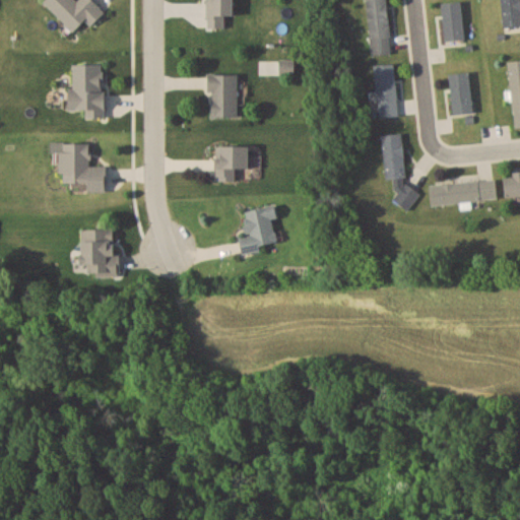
[(46,0),(45,2),(75,31),(85,21),(91,26),(106,12),(93,0),(78,0),(46,0)]
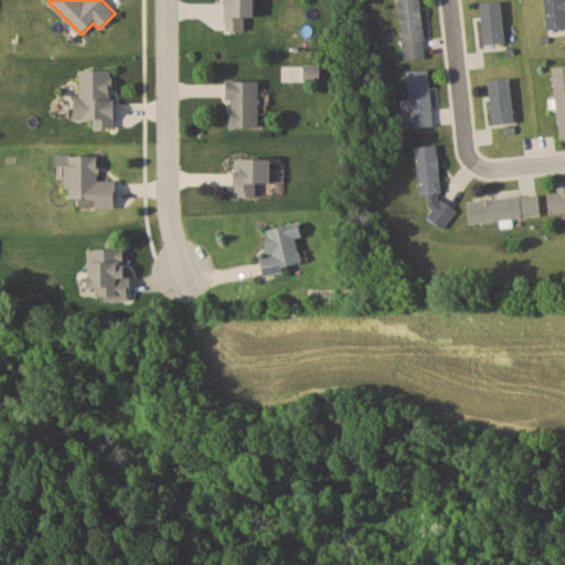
[(225,0),(226,30),(245,30),(245,16),(256,16),(255,0),(225,0)]
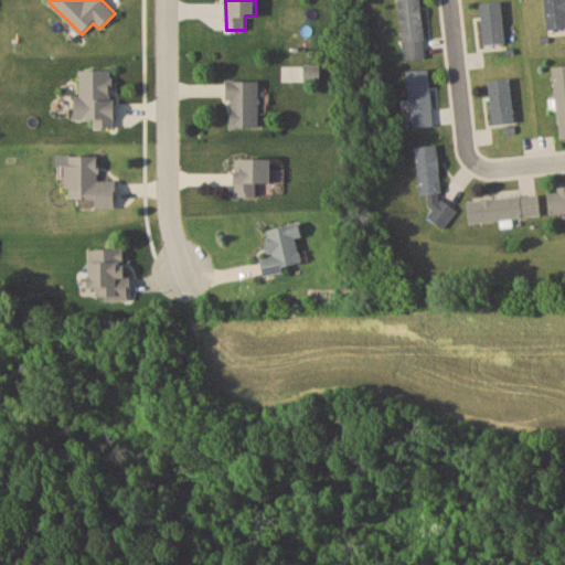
[(422,0),(400,0),(404,60),(425,59),(422,0)]
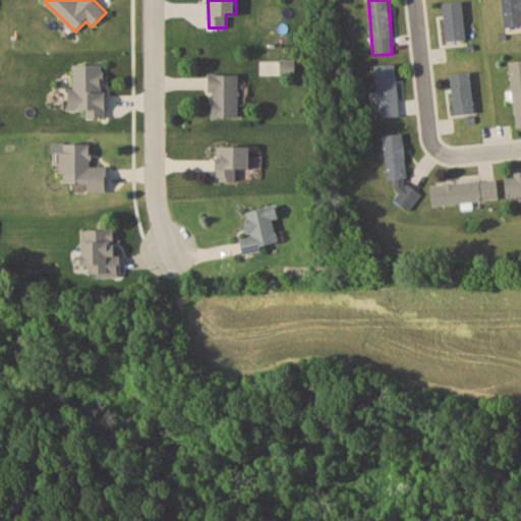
[(520,126),(520,59),(512,61),(516,127),(520,126)]
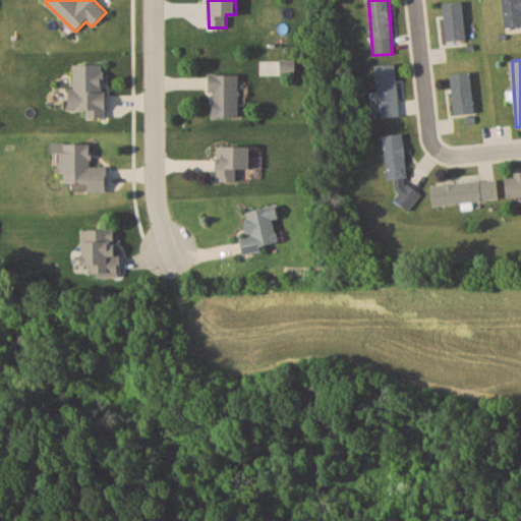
[(106,63),(72,64),(72,109),(87,109),(87,118),(107,118),(106,63)]
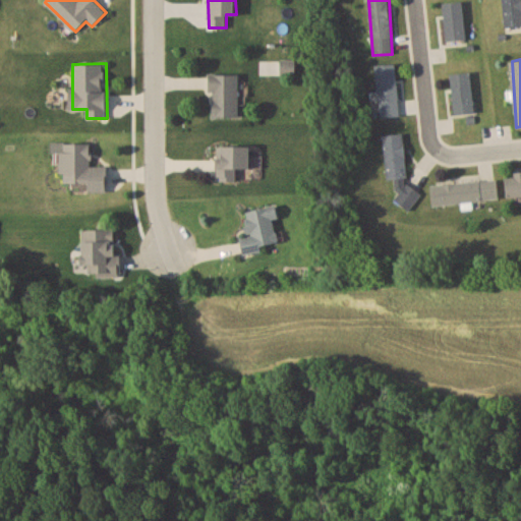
[(397,64),(377,65),(380,117),(400,116),(397,64)]
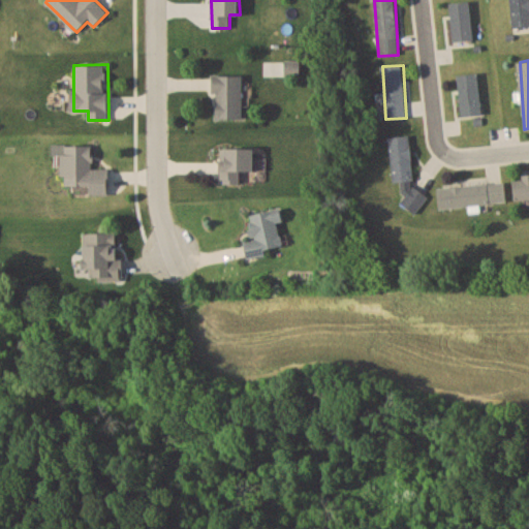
[(214,119),(242,119),(243,74),(215,74),(214,119)]
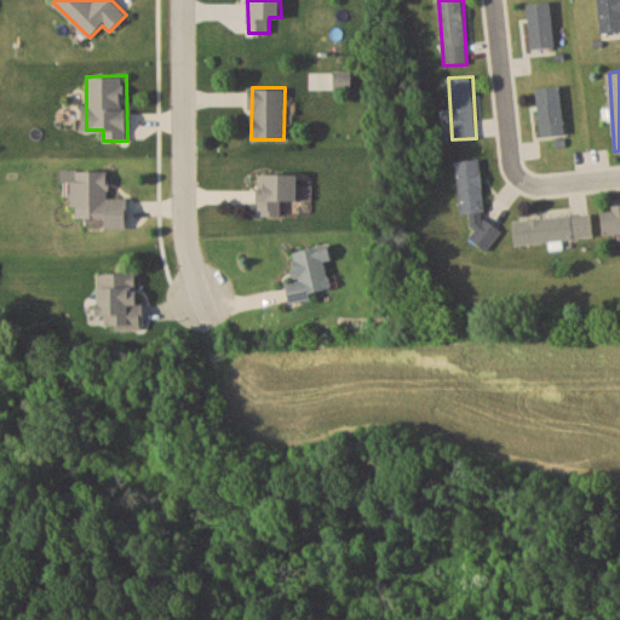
[(457,160),(459,213),(470,212),(472,245),(495,244),(494,222),(484,222),(481,159),(457,160)]
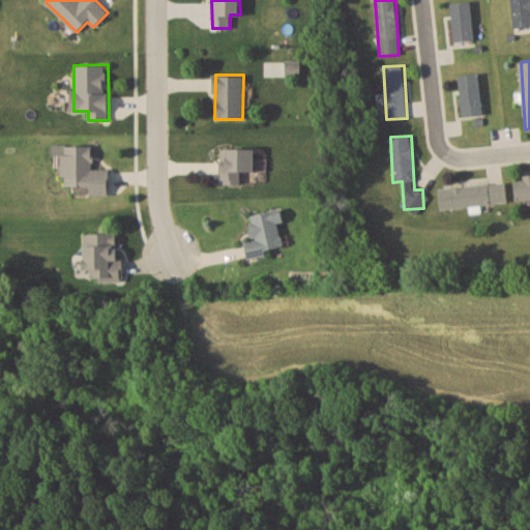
[(90,195),(110,195),(110,169),(92,169),(92,146),(63,146),(63,186),(90,186),(90,195)]
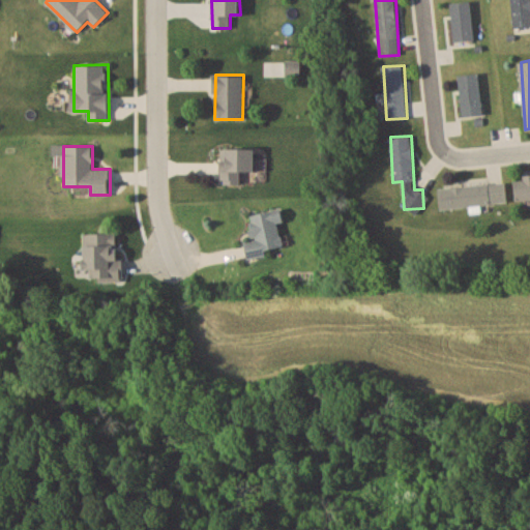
[(222,184),(241,184),(241,171),(256,171),(256,148),(222,148),(222,184)]
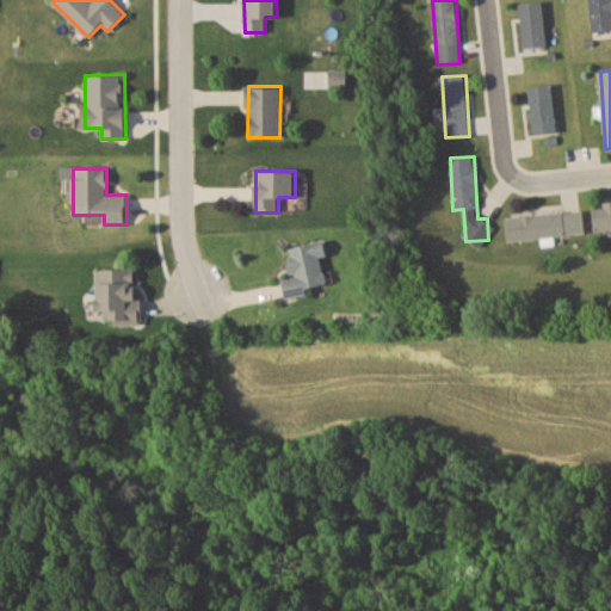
[(610,203),(605,203),(605,208),(593,208),(594,230),(610,229),(610,203)]
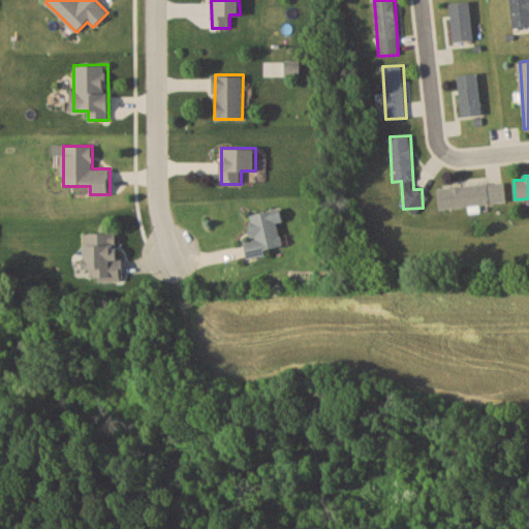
[(439,208),(506,204),(505,183),(437,187),(439,208)]
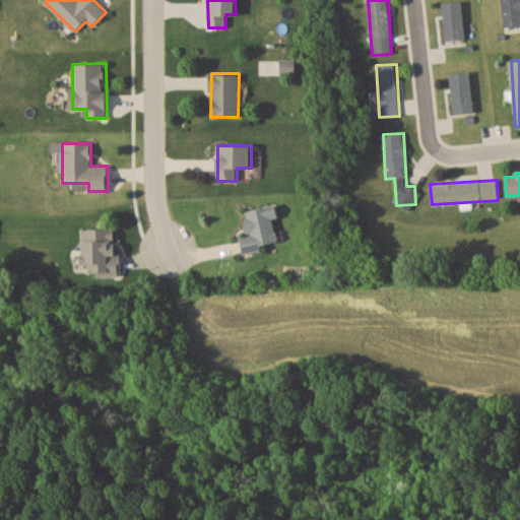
[(249,235),(241,236),(243,250),(278,246),(275,217),(278,216),(277,205),(246,209),(249,235)]
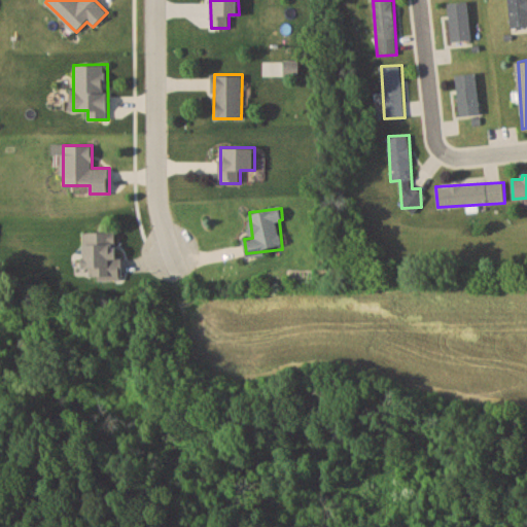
[(85,280),(121,279),(121,232),(85,233),(85,280)]
